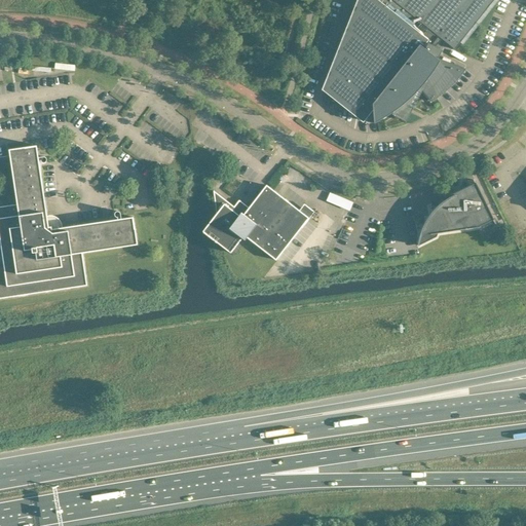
[(362,0),(327,90),(362,119),(372,107),(373,123),(381,118),(387,115),(392,111),(391,114),(405,121),(421,89),(430,101),(434,99),(438,97),(441,94),(444,91),(447,88),(450,85),(452,83),(455,80),(457,77),(460,74),(462,71),(464,68),(437,58),(441,49),(430,44),(436,38),(437,39),(439,37),(392,0),(362,0)]
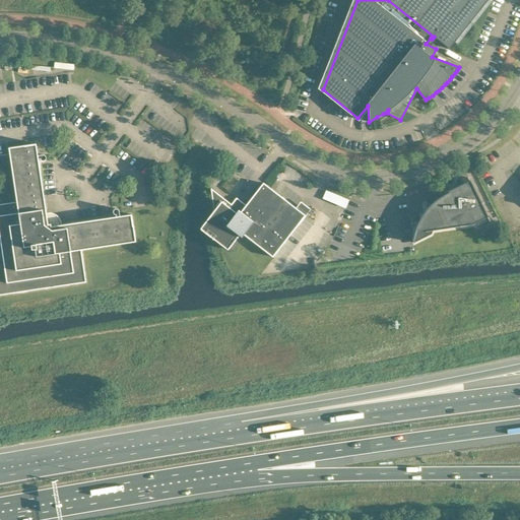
[(388,0),(434,37),(436,39),(449,49),(488,0),(388,0)]
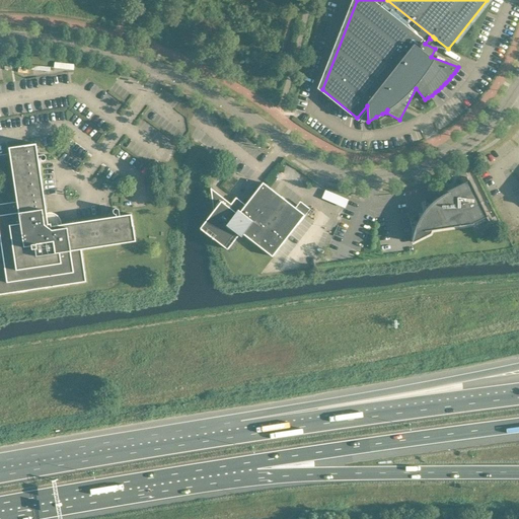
[(38,155),(35,143),(8,147),(16,201),(0,203),(0,294),(86,282),(81,249),(135,241),(131,214),(120,215),(119,210),(118,209),(117,208),(115,208),(114,209),(113,210),(113,211),(113,212),(113,213),(114,214),(116,214),(116,216),(58,225),(58,223),(57,221),(56,220),(55,218),(53,217),(50,216),(48,216),(47,217),(38,158),(40,158),(41,159),(41,160),(43,160),(45,160),(46,159),(46,157),(46,155),(45,155),(44,154),(43,154),(38,155)]
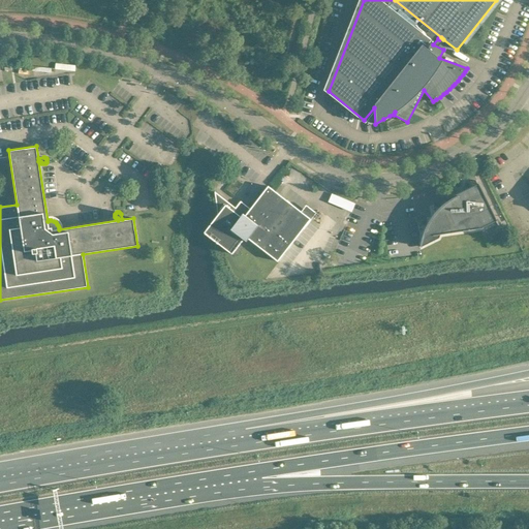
[(488,203),(476,181),(477,184),(454,195),(455,196),(452,198),(447,195),(444,199),(447,201),(442,206),(437,210),(433,215),(429,220),(428,222),(425,228),(423,235),(421,241),(419,247),(429,242),(438,238),(439,234),(483,227),(495,220),(488,203)]
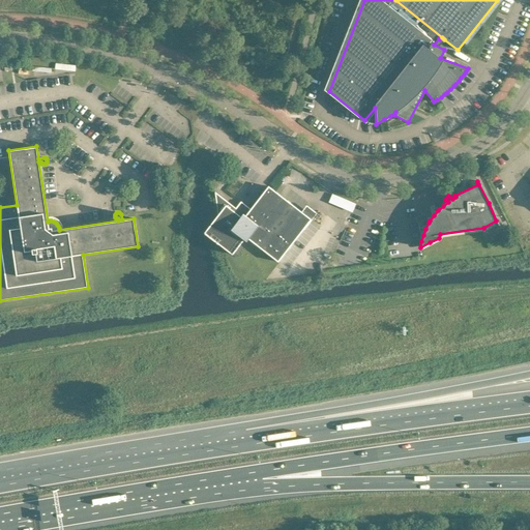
[(300,232),(311,219),(268,186),(247,213),(239,207),(237,209),(215,192),(217,214),(204,232),(222,246),(232,254),(243,239),(245,241),(248,239),(277,262),(300,232)]
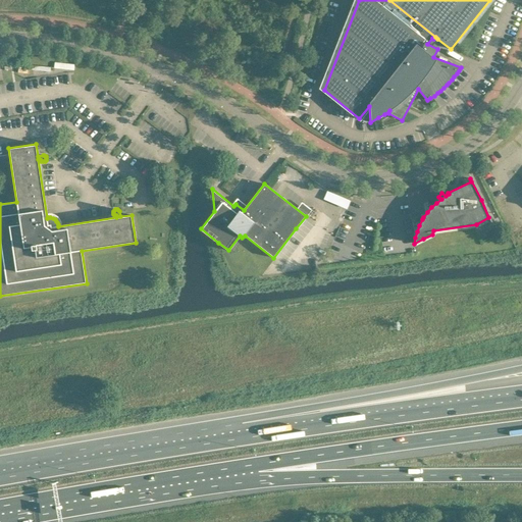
[(326,191),(323,199),(346,209),(350,200),(326,191)]
